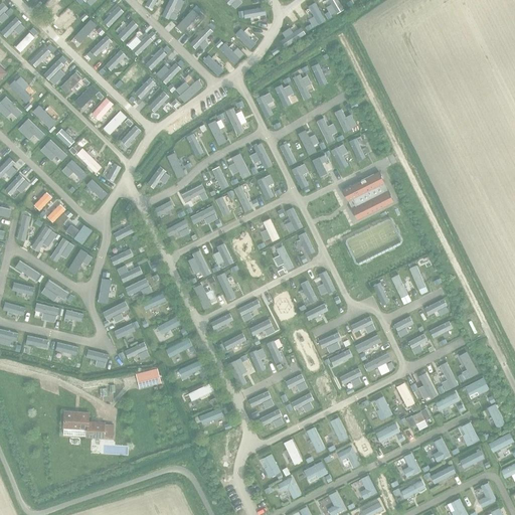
[(7,39),(18,28),(13,22),(1,33),(7,39)]
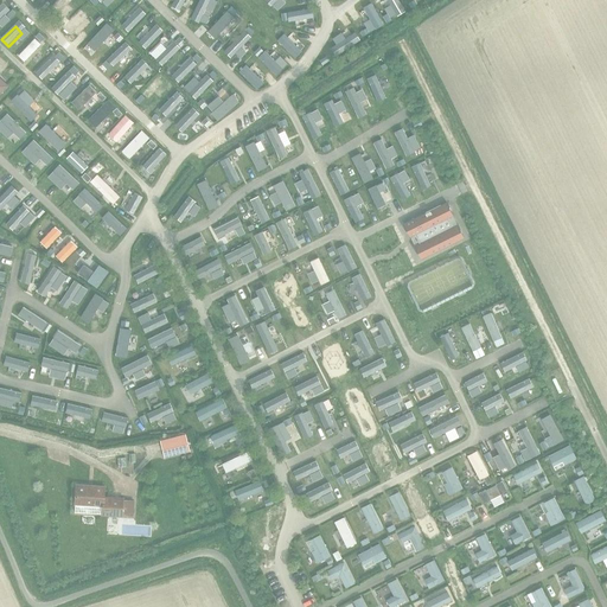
[(40,44),(34,38),(18,56),(24,62),(40,44)]
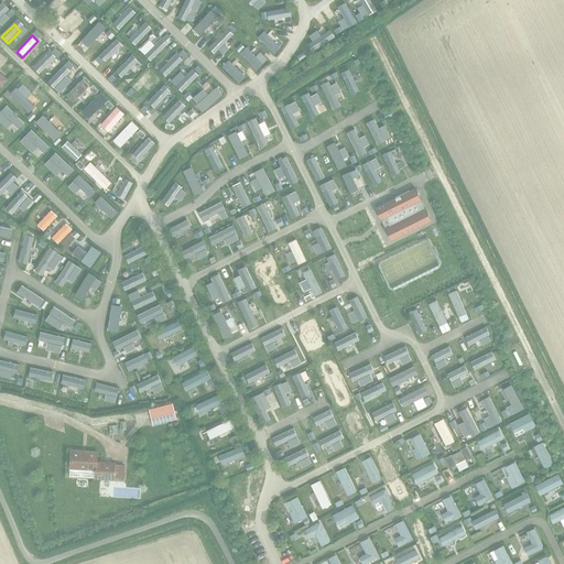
[(44,55),(31,67),(36,73),(49,61),(44,55)]
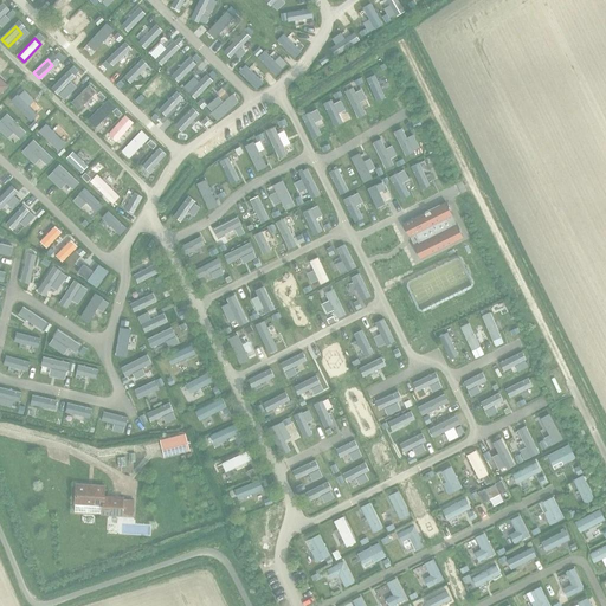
[(51,85),(57,92),(72,76),(65,70),(51,85)]
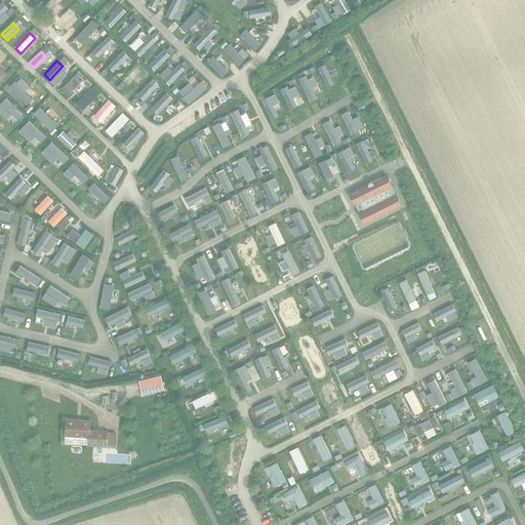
[(108,98),(93,115),(98,120),(113,104),(108,98)]
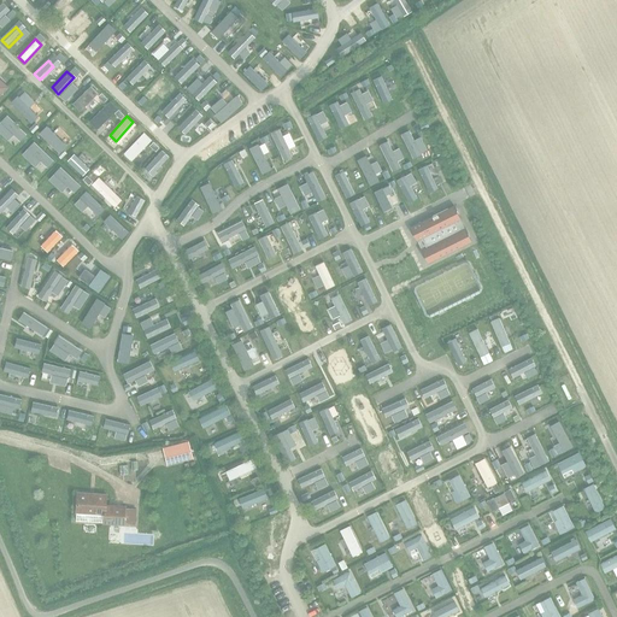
[(58,152),(65,145),(50,130),(43,137),(58,152)]
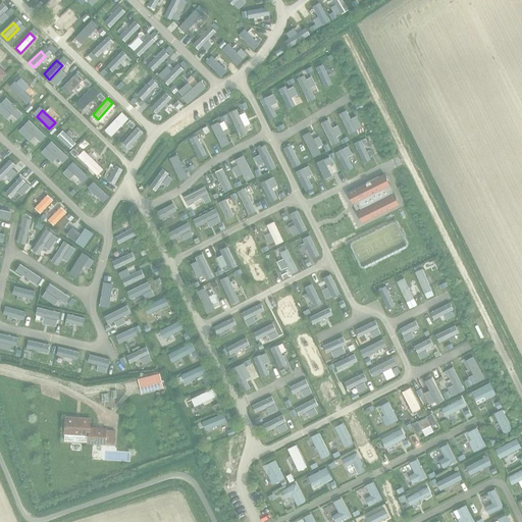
[(121,111),(104,129),(111,136),(128,118),(121,111)]
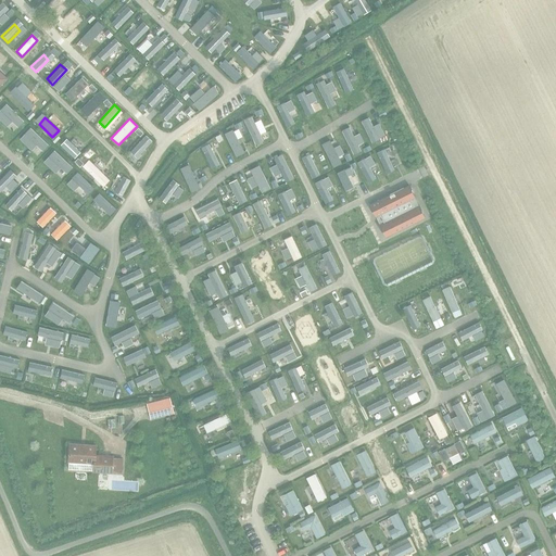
[(134,147),(138,151),(150,140),(144,135),(134,147)]
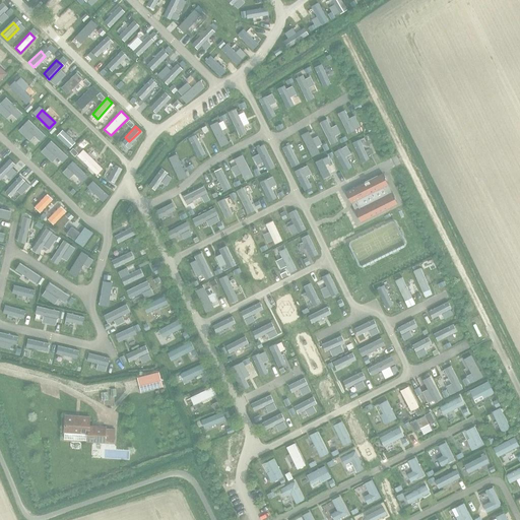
[(57,135),(69,148),(75,142),(62,130),(57,135)]
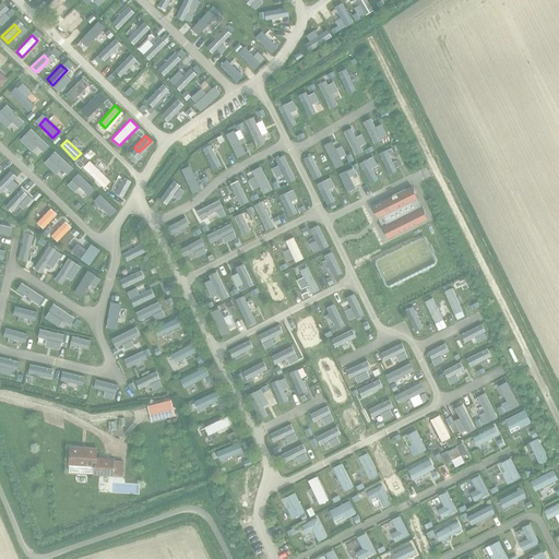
[(88,161),(82,167),(104,187),(110,180),(88,161)]
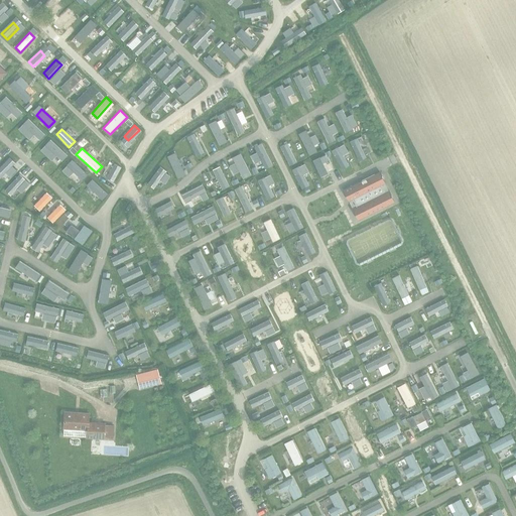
[(380,169),(344,187),(358,216),(394,199),(380,169)]
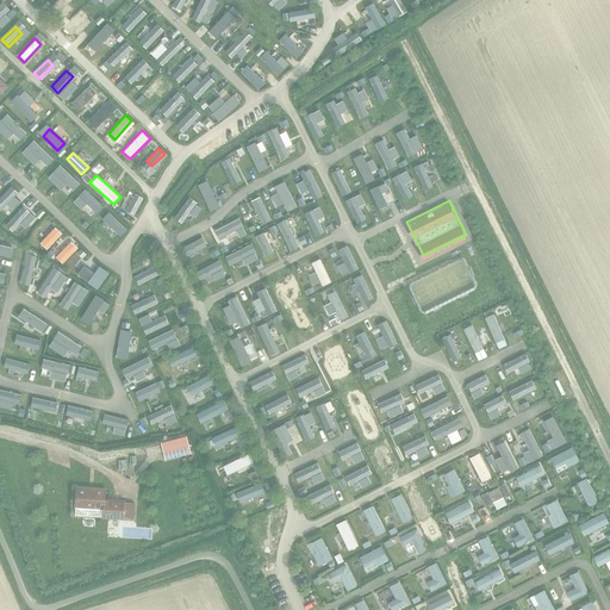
[(62,234),(55,226),(39,242),(47,249),(62,234)]
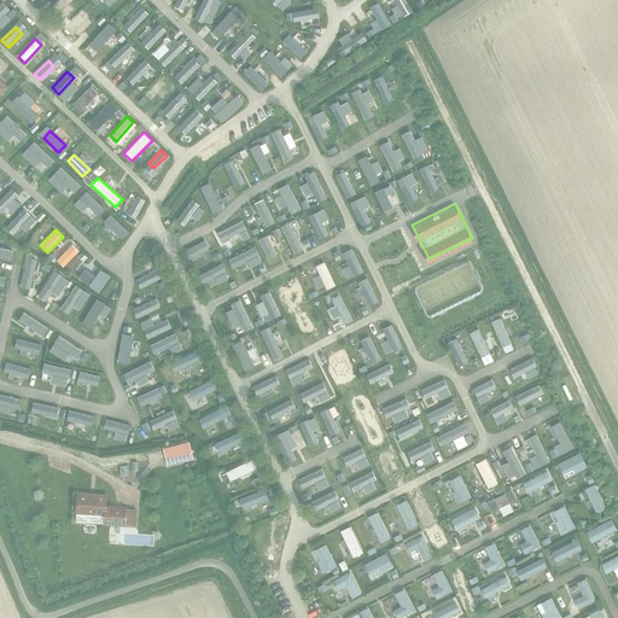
[(63,267),(79,251),(71,244),(56,260),(63,267)]
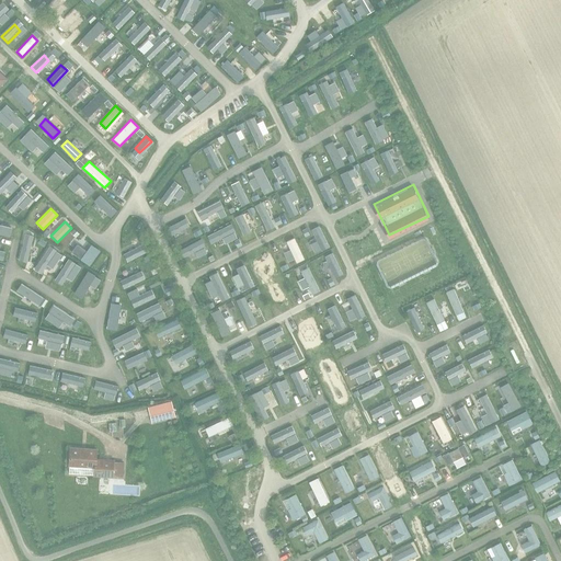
[(89,264),(99,250),(91,244),(87,250),(78,244),(72,251),(89,264)]
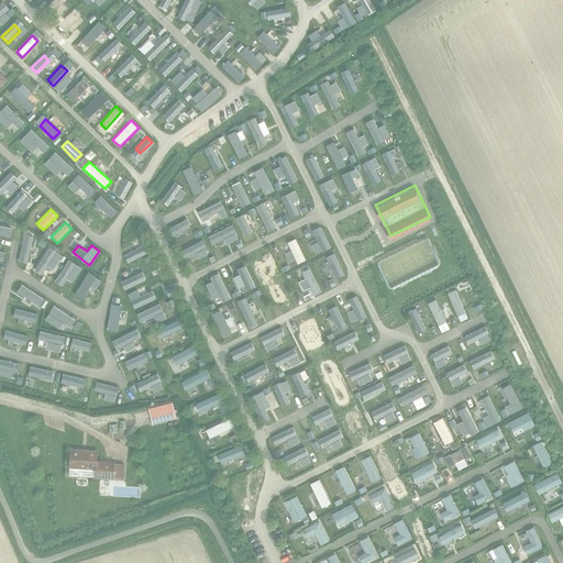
[(464,312),(473,308),(468,298),(460,304),(464,312)]
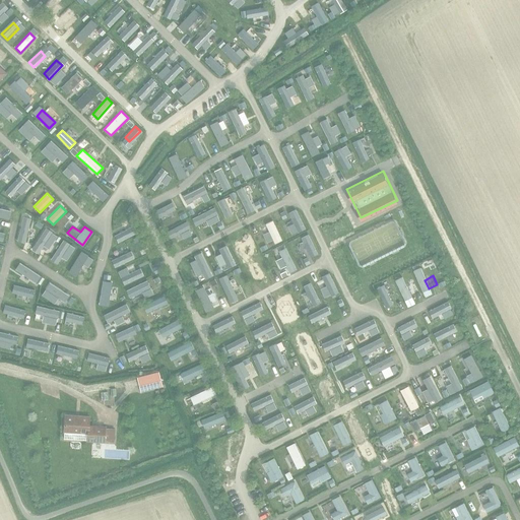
[(448,329),(457,325),(453,316),(444,320),(448,329)]
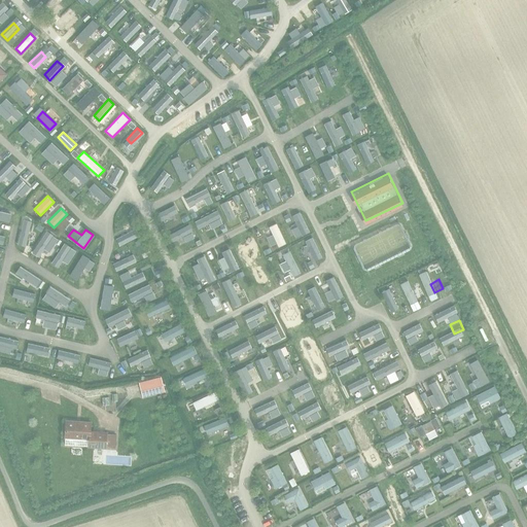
[(473,374),(483,370),(479,361),(469,365),(473,374)]
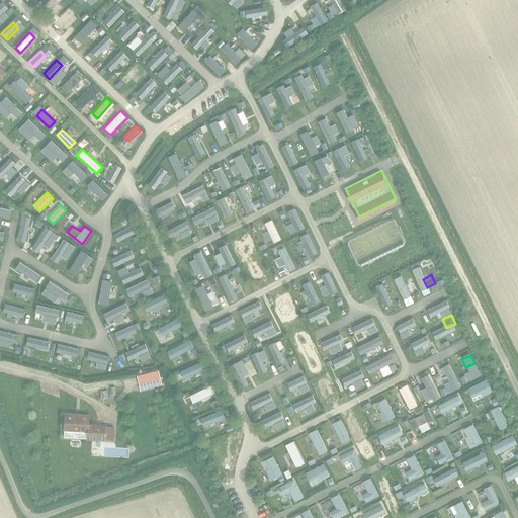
[(63,356),(60,367),(72,370),(75,359),(63,356)]
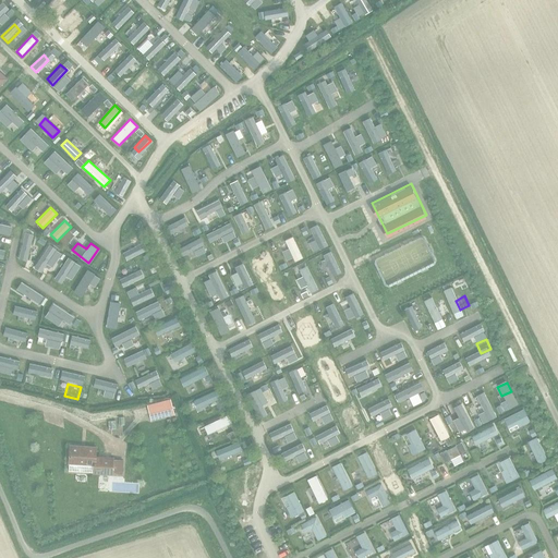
[(171,398),(147,403),(152,419),(174,413),(171,398)]
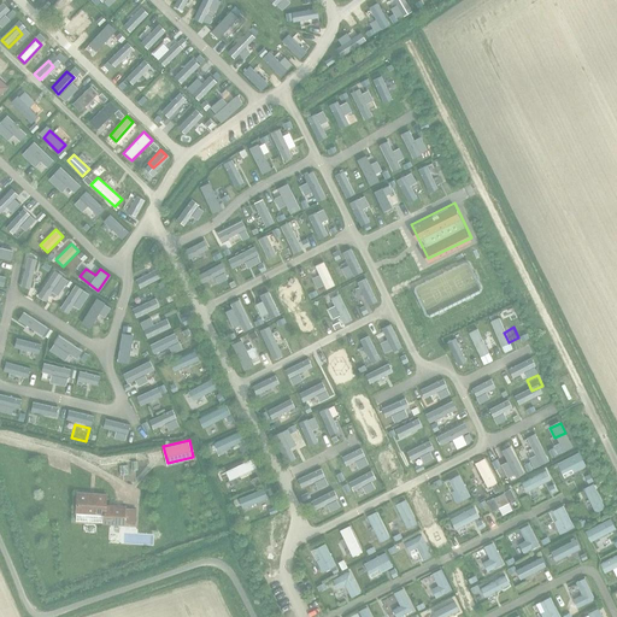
[(406,456),(417,451),(412,440),(401,445),(406,456)]
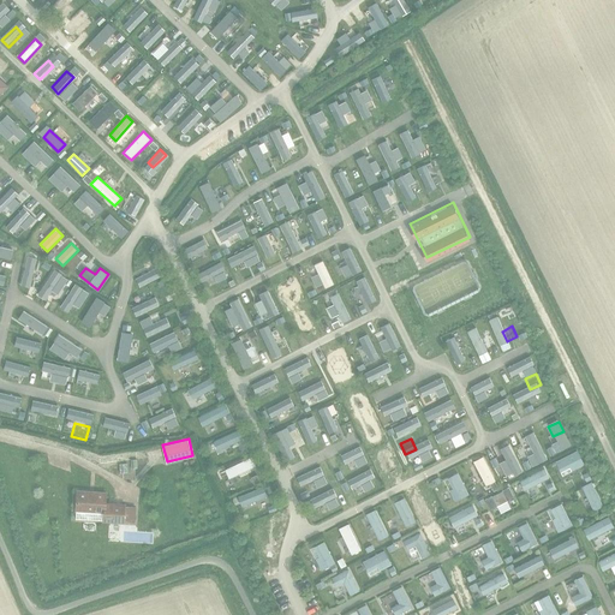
[(555,461),(560,472),(569,467),(572,471),(584,465),(577,451),(555,461)]
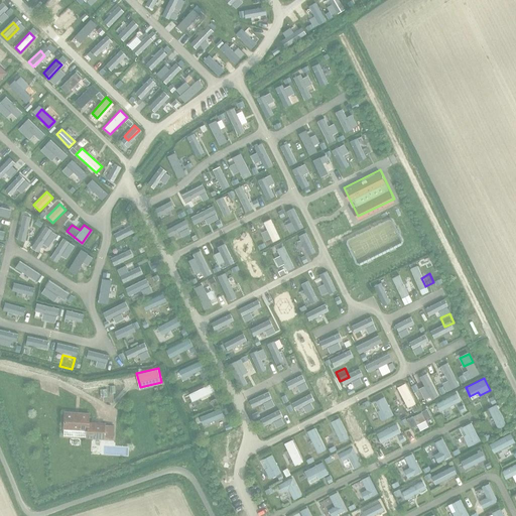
[(115,379),(97,382),(99,392),(117,389),(115,379)]
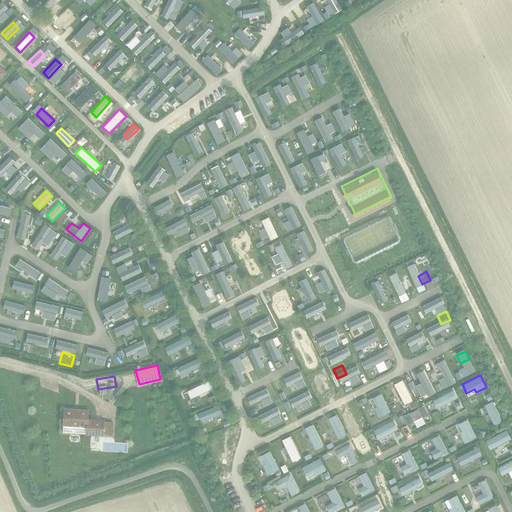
[(402,380),(393,384),(404,404),(412,400),(402,380)]
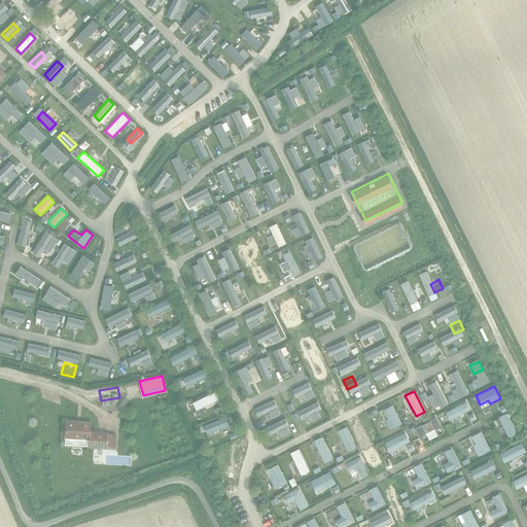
[(307,410),(316,406),(312,396),(303,400),(307,410)]
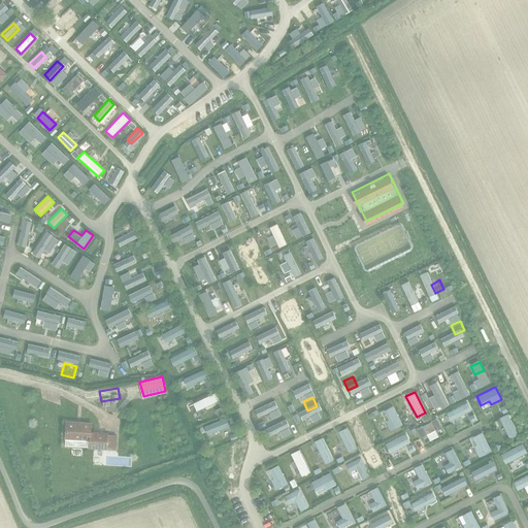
[(471,410),(467,402),(446,413),(450,421),(471,410)]
